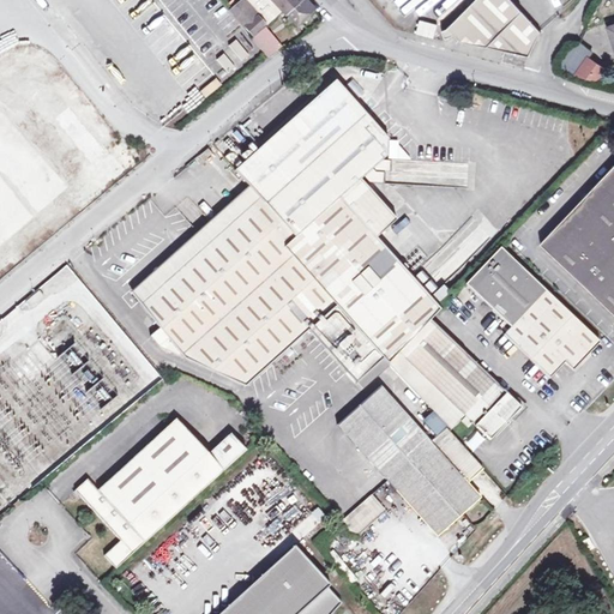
[(242,0),(230,12),(251,36),(268,23),(269,25),(283,12),(298,26),(314,11),(305,0),(242,0)]
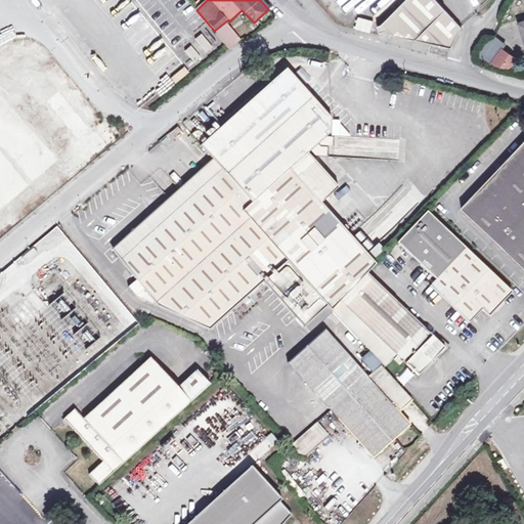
[(462,29),(435,0),(406,0),(382,25),(380,27),(378,27),(380,34),(386,32),(388,30),(394,36),(451,48),(462,29)]
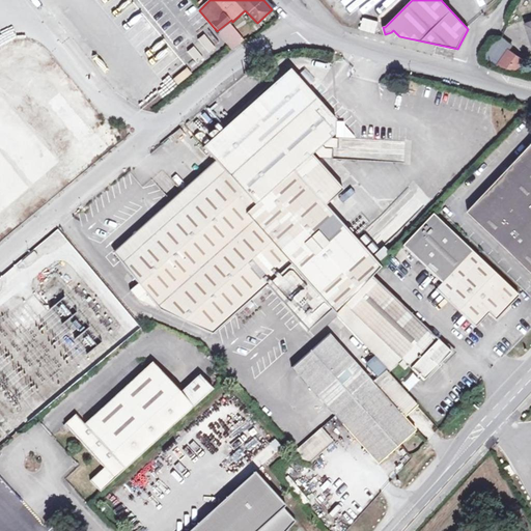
[(219,33),(232,50),(244,40),(230,24),(219,33)]
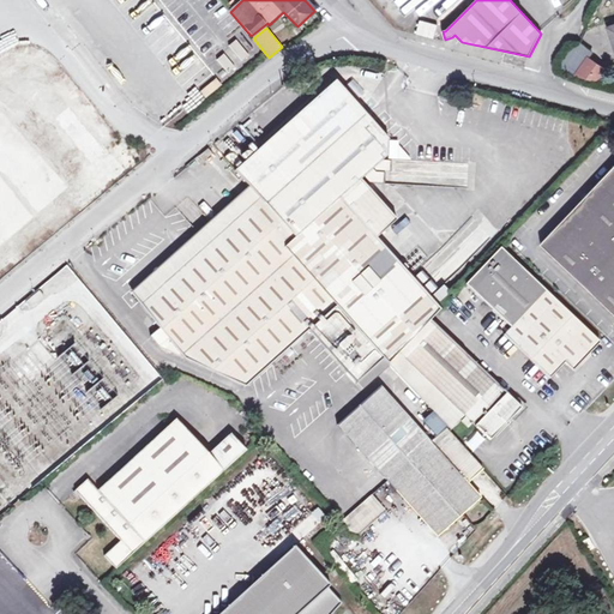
[(236,40),(229,46),(242,61),(250,56),(236,40)]
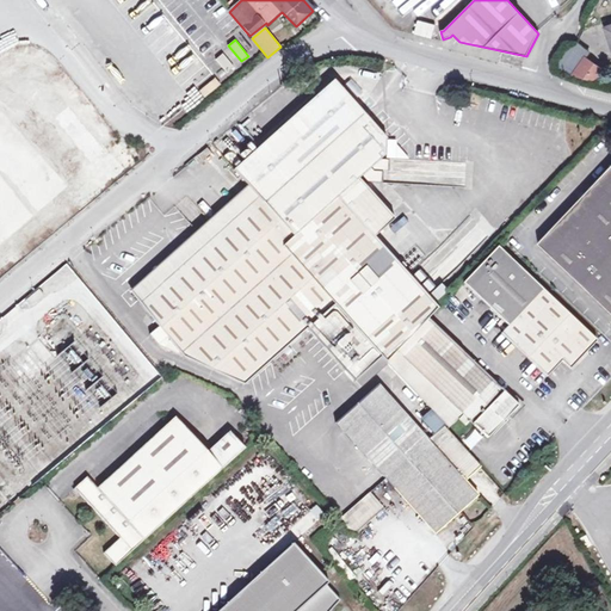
[(223,54),(216,60),(228,73),(234,67),(223,54)]
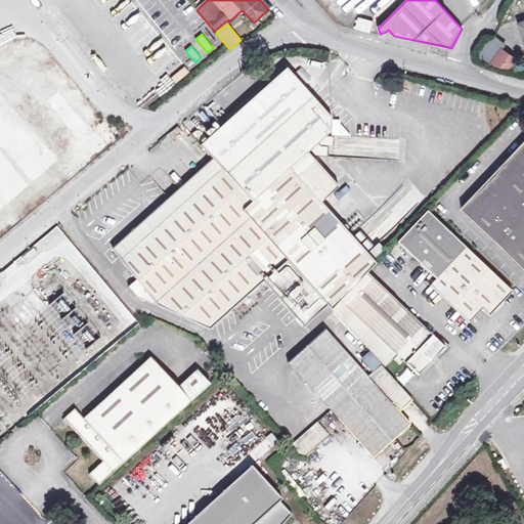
[(515,61),(500,52),(492,66),(510,71),(515,61)]
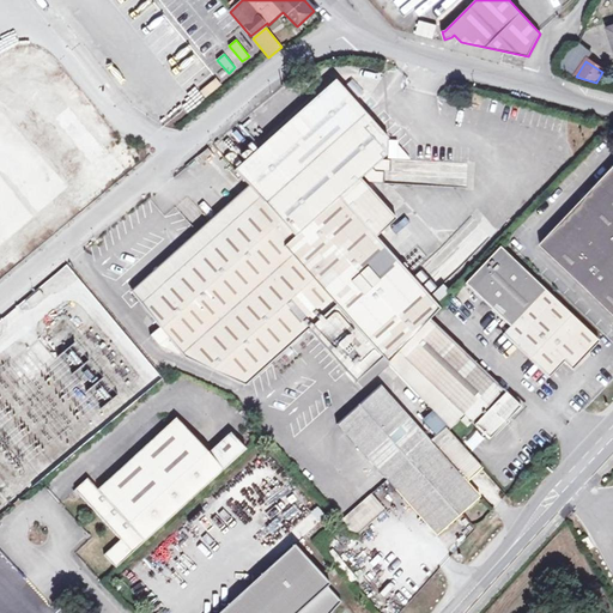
[(340,198),(360,180),(387,156),(387,138),(335,80),(235,170),(258,195),(139,302),(184,353),(247,386),(309,331),(337,307),(394,370),(450,429),(460,420),(465,416),(472,423),(490,439),(521,407),(429,320),(439,309),(371,234),(340,198)]
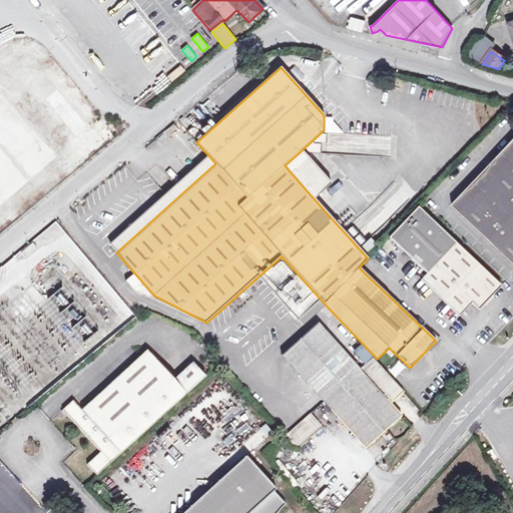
[(177,68),(167,75),(171,80),(181,73),(177,68)]
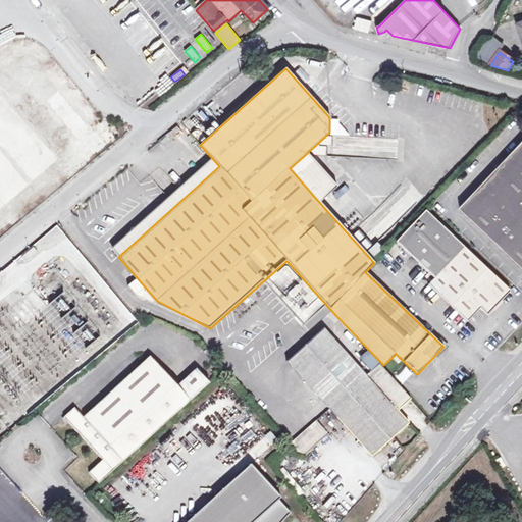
[(180,129),(176,125),(169,132),(173,135),(180,129)]
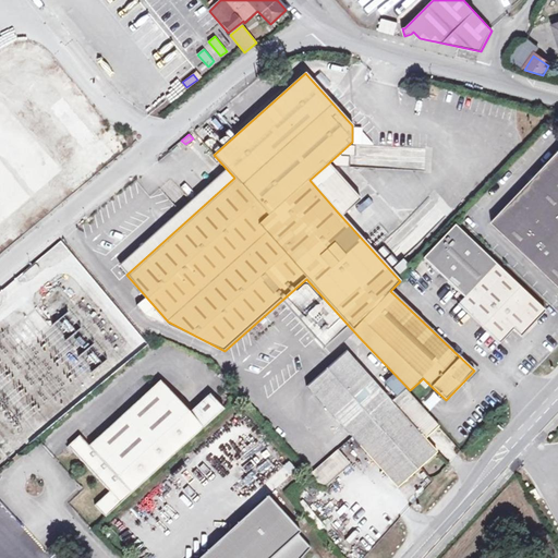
[(557,150),(490,222),(557,286),(557,150)]
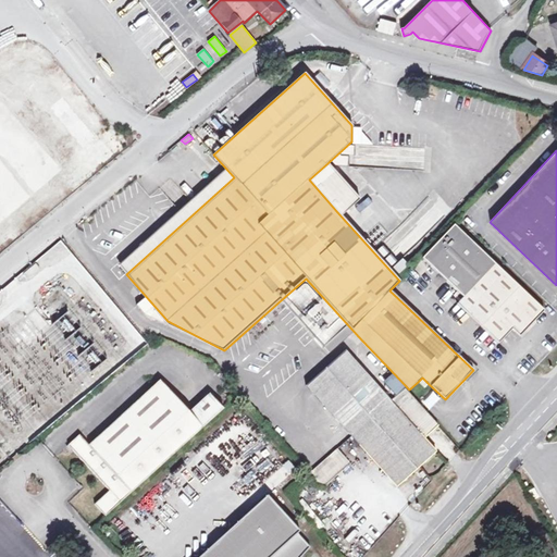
[(356,196),(327,163),(309,180),(337,212),(356,196)]
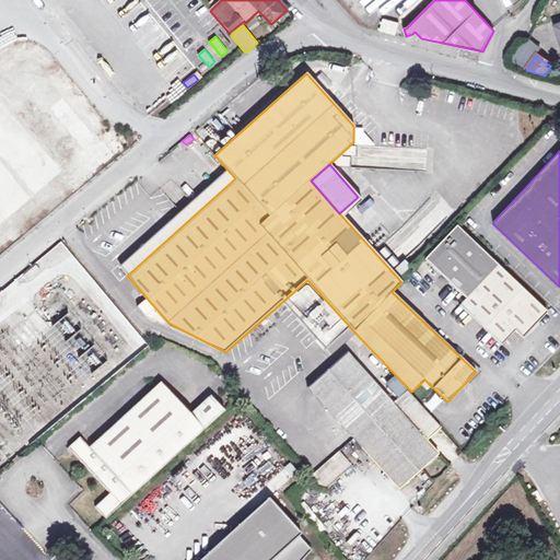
[(127,276),(235,178),(226,170),(181,211),(119,266),(127,276)]
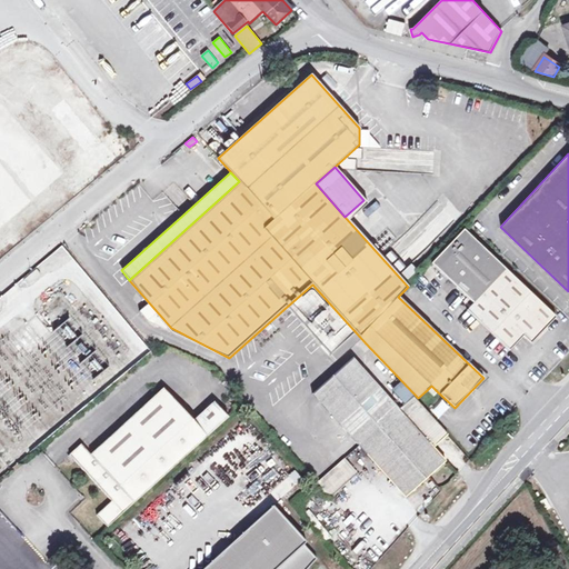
[(509,351),(523,336),(527,340),(535,340),(555,318),(463,230),(431,263),(473,303),(467,311),(509,351)]
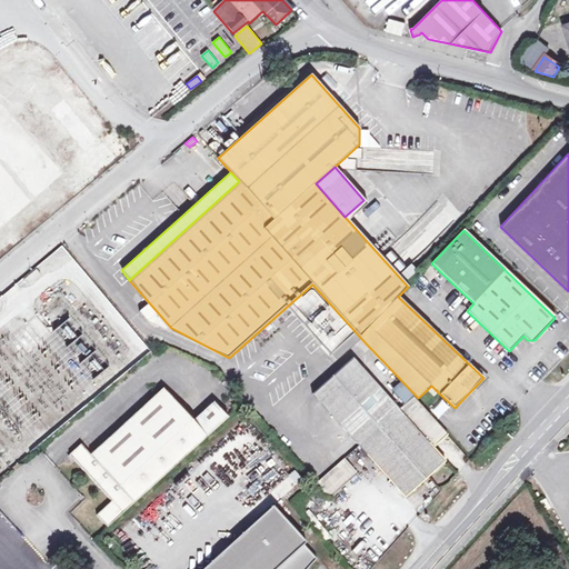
[(385,256),(390,265),(397,260),(391,251),(385,256)]
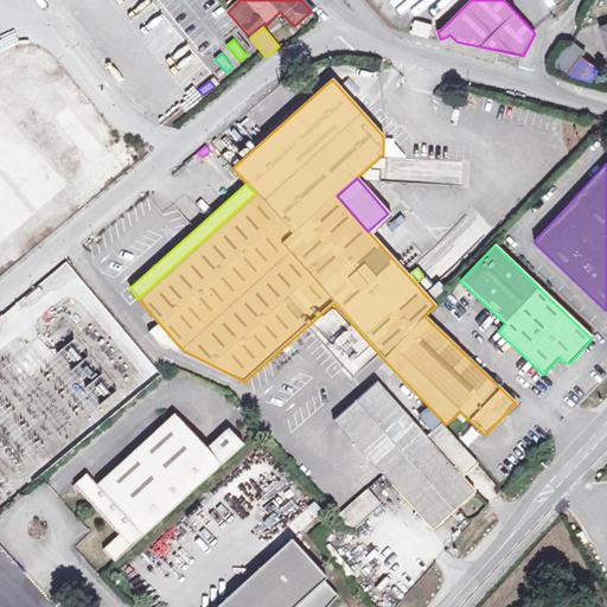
[(417,283),(425,292),(432,285),(426,278),(417,283)]
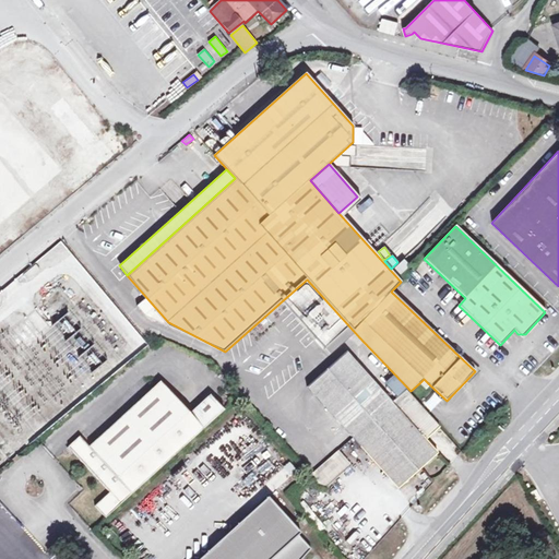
[(403,259),(392,269),(400,276),(409,265),(403,259)]
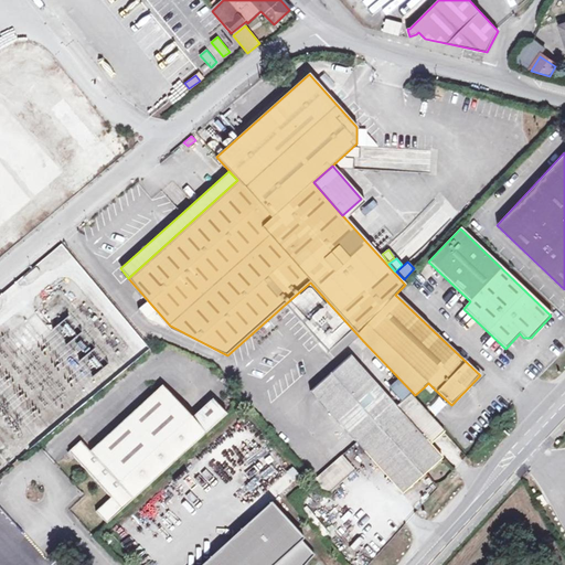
[(417,432),(433,418),(412,395),(397,407),(348,353),(341,359),(344,363),(311,392),(403,493),(443,459),(430,445),(417,432)]
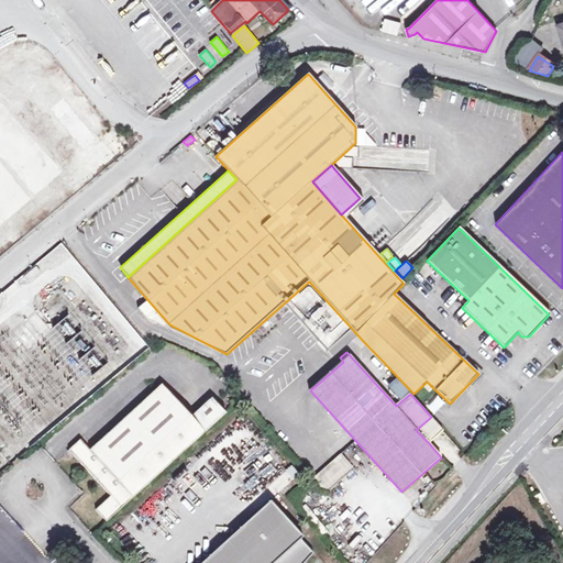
[(427,382),(422,386),(429,393),(433,388),(427,382)]
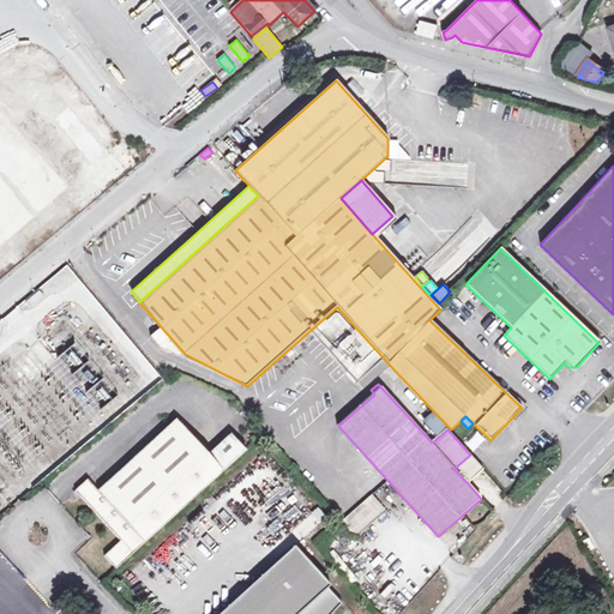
[(246,450),(232,433),(209,453),(176,419),(98,489),(88,479),(74,491),(120,540),(103,557),(115,567),(246,450)]
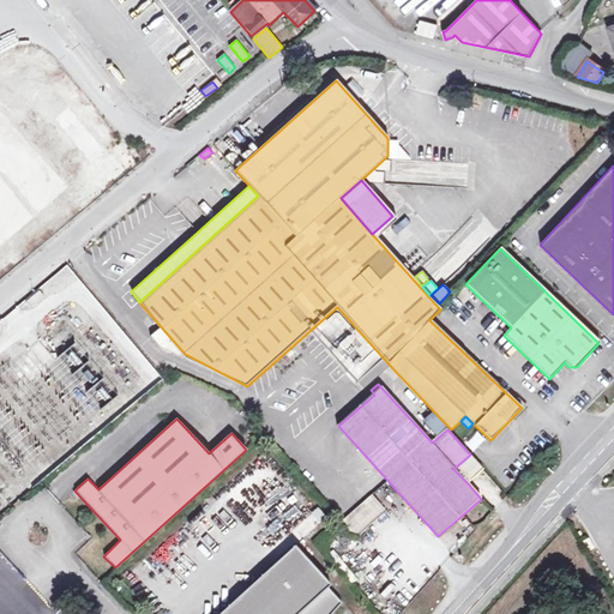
[(474,452),(485,440),(475,431),(464,441),(474,452)]
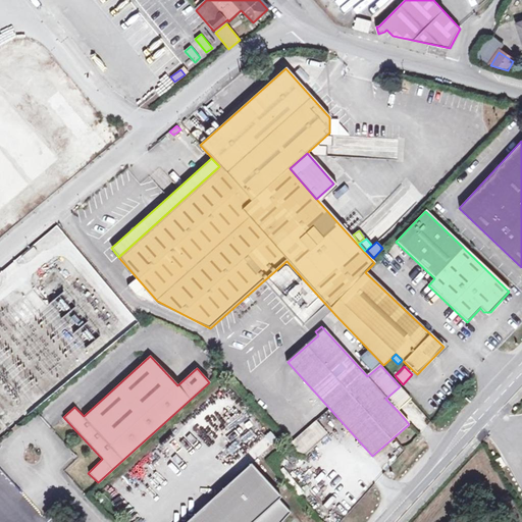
[(385,399),(398,411),(411,399),(400,386),(385,399)]
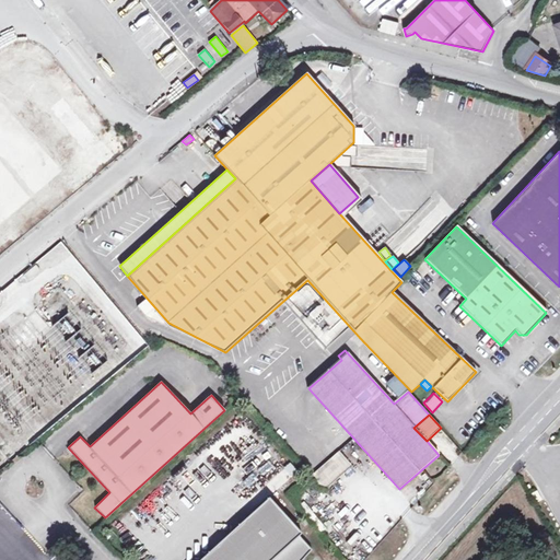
[(345,444),(338,438),(322,452),(328,456),(345,444)]
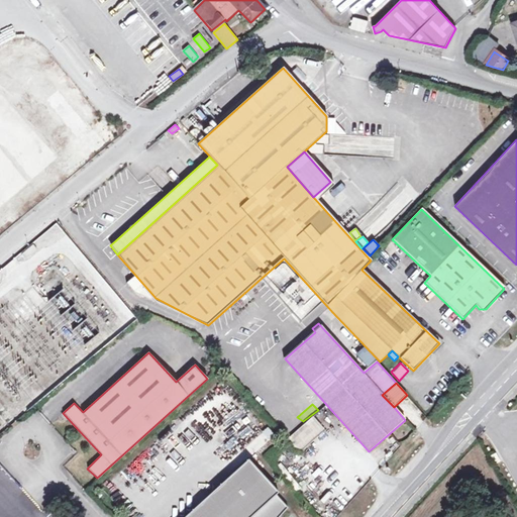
[(322,428),(312,418),(289,438),(298,449),(322,428)]
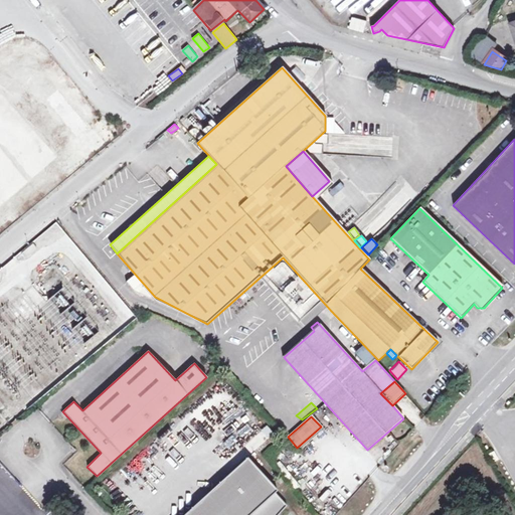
[(247,458),(274,433),(266,424),(239,450),(247,458)]
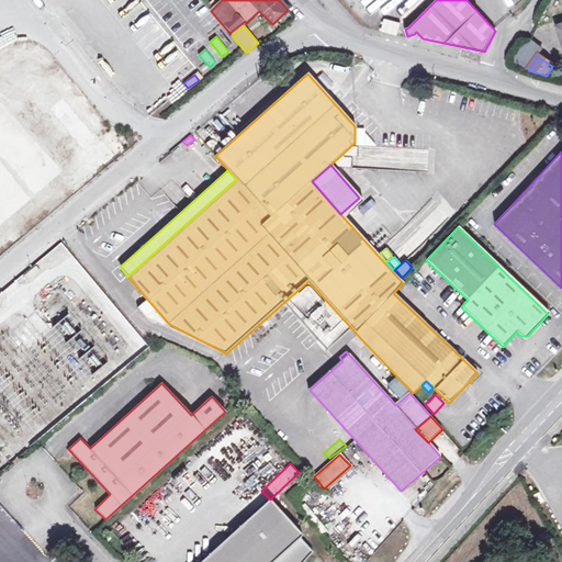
[(200,561),(302,561),(312,552),(300,538),(302,536),(269,499),(200,561)]
